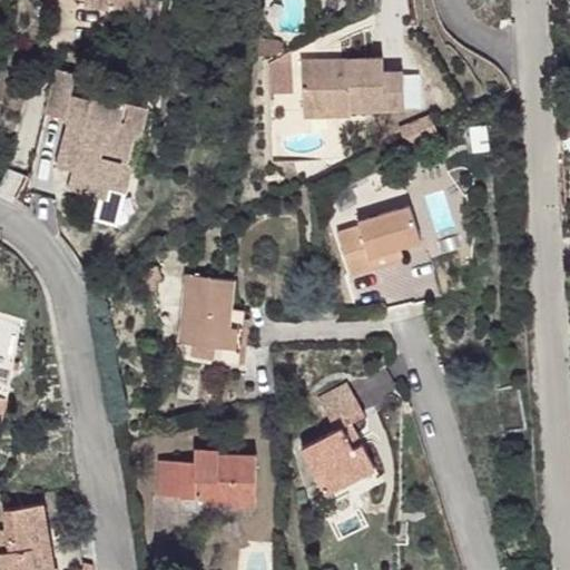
[(259,38),(257,57),(285,50),(284,43),(278,39),(259,38)]
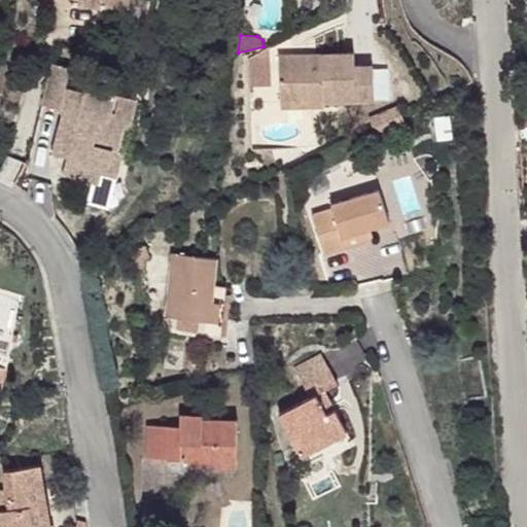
[(270,85),(268,48),(248,60),(248,88),(270,85)]
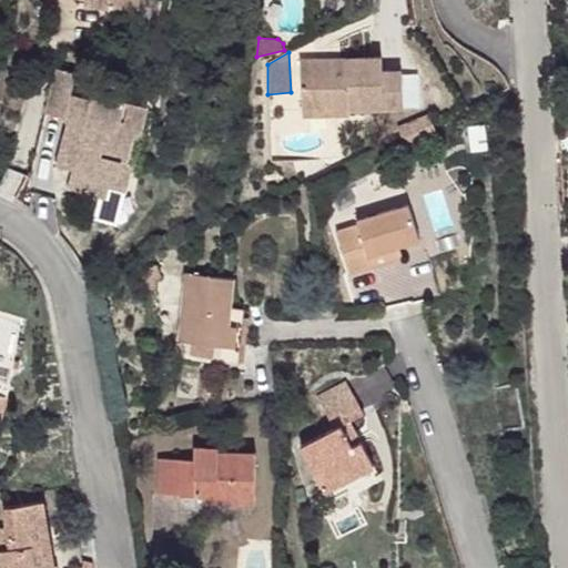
[(300,61),(302,117),(350,114),(350,110),(403,108),(401,69),(383,69),(382,57),(300,61)]
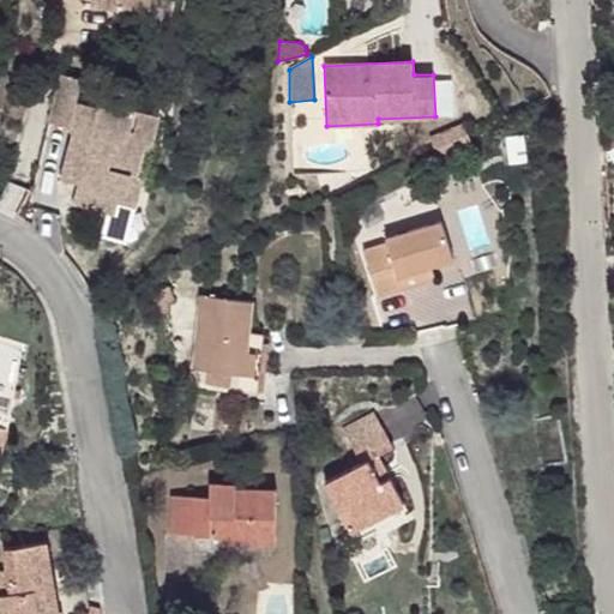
[(78,182),(72,204),(113,215),(116,203),(136,208),(142,184),(136,176),(143,148),(152,145),(160,116),(100,101),(97,107),(77,101),(83,79),(61,73),(48,122),(70,127),(73,132),(60,178),(78,182)]
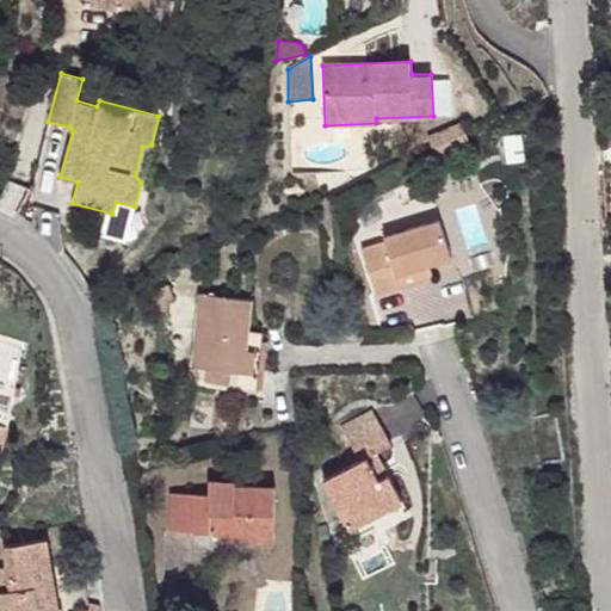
[(427,136),(432,147),(467,133),(462,122),(427,136)]
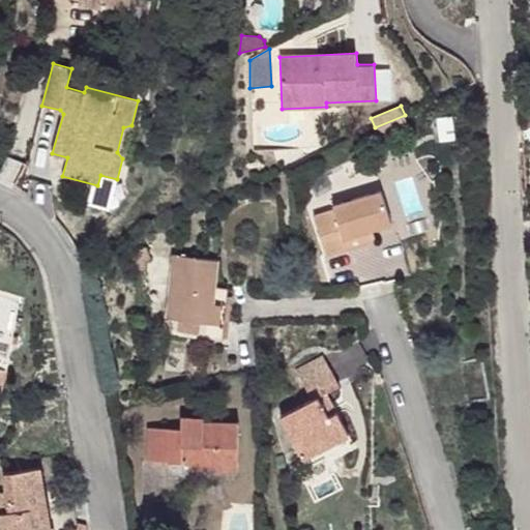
[(455,140),(452,115),(436,117),(439,142),(455,140)]
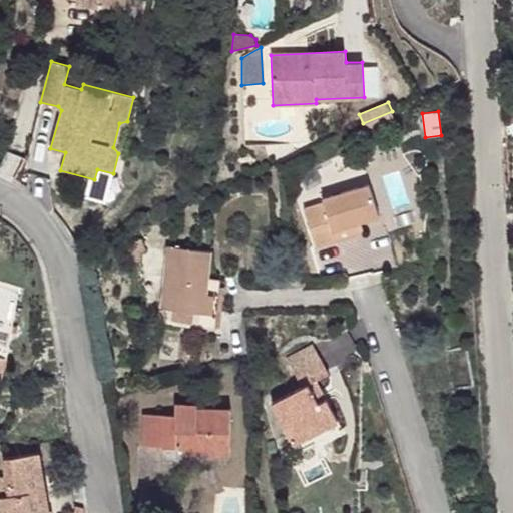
[(304,210),(315,247),(337,240),(334,231),(360,222),(379,216),(369,184),(323,199),(324,203),(304,210)]
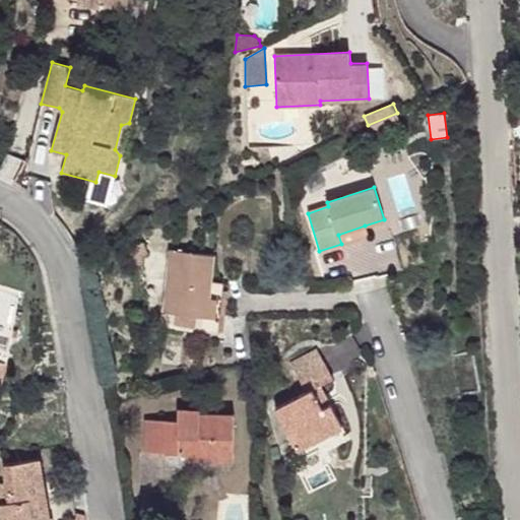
[(369,235),(365,225),(338,235),(341,244),(369,235)]
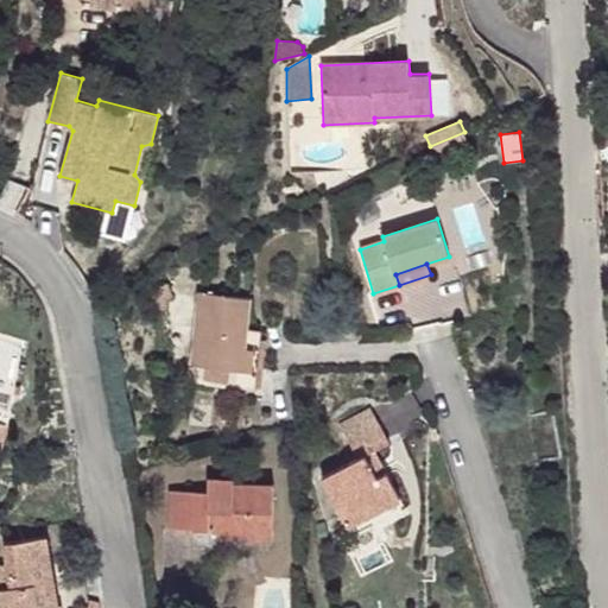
[(200,291),(191,366),(203,367),(230,369),(229,381),(229,388),(257,391),(257,387),(260,340),(261,330),(247,329),(251,297),(200,291)]
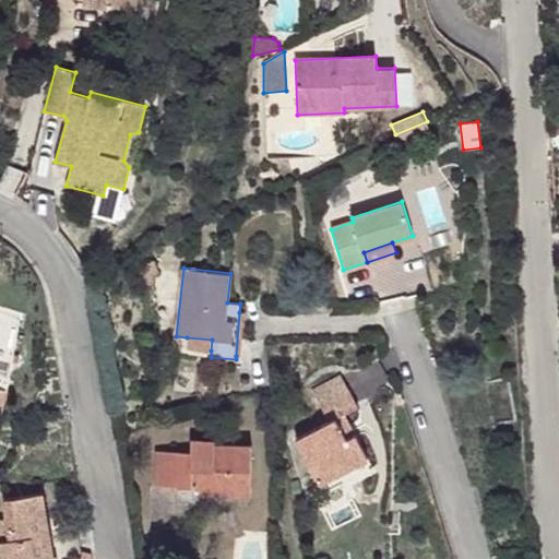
[(240,356),(245,313),(239,312),(236,356),(240,356)]
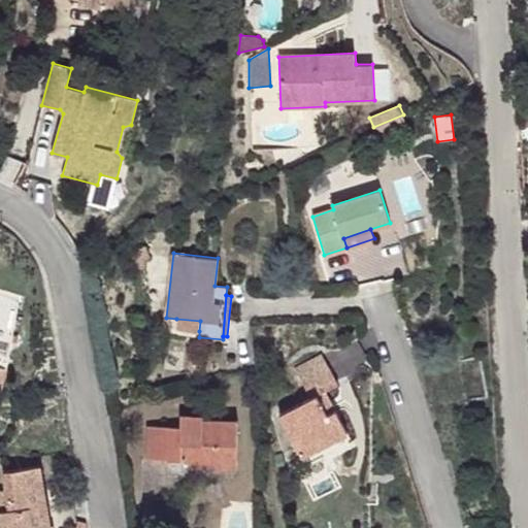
[(199,331),(200,321),(176,319),(175,329),(199,331)]
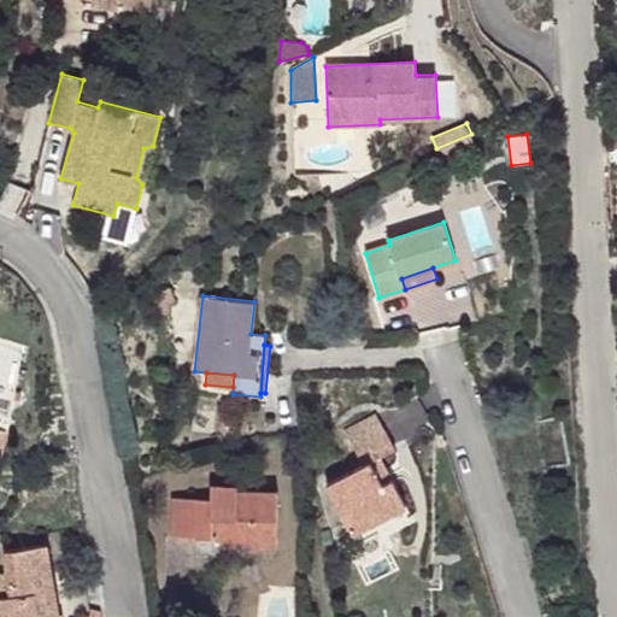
[(353,446),(385,429),(375,413),(345,429),(353,446)]
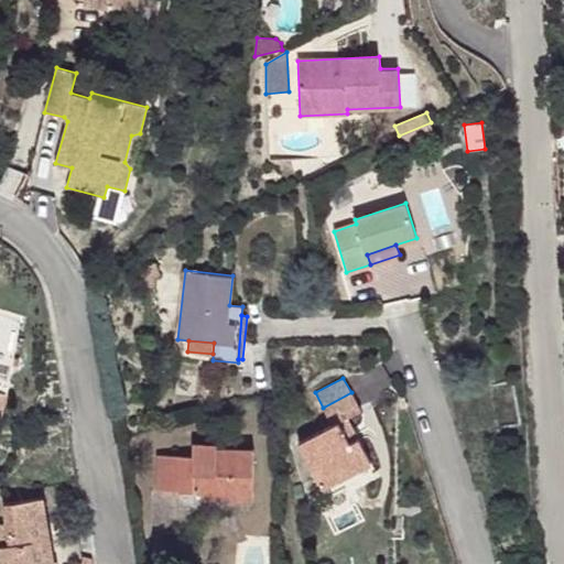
[(299,443),(323,489),(356,470),(353,465),(368,456),(359,438),(350,443),(344,433),(354,429),(348,419),(361,411),(351,392),(323,408),(332,425),(299,443)]
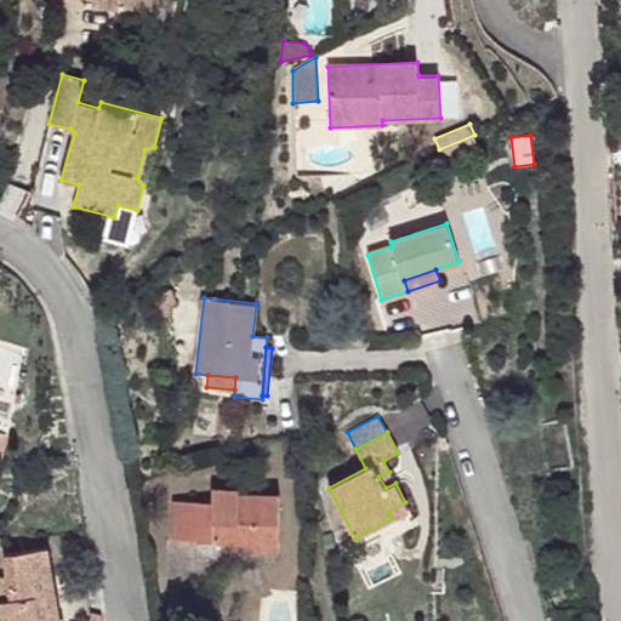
[(396,483),(389,472),(379,477),(386,488),(396,483)]
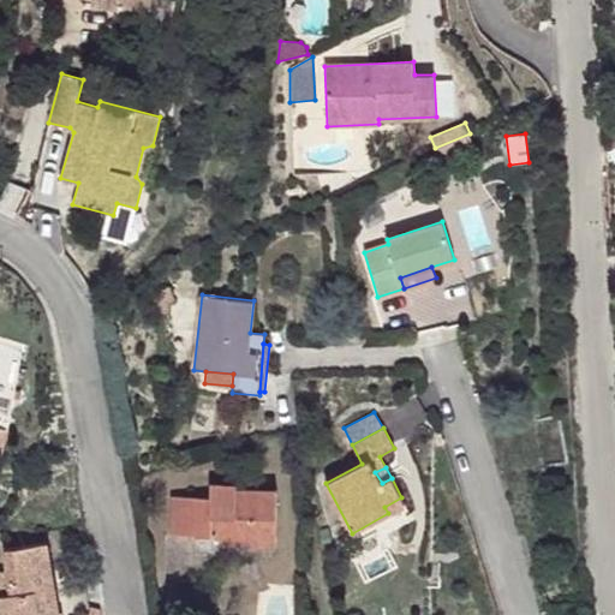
[(171,496),(171,536),(195,536),(195,555),(278,555),(276,490),(237,490),(237,484),(210,484),(210,497),(171,496)]
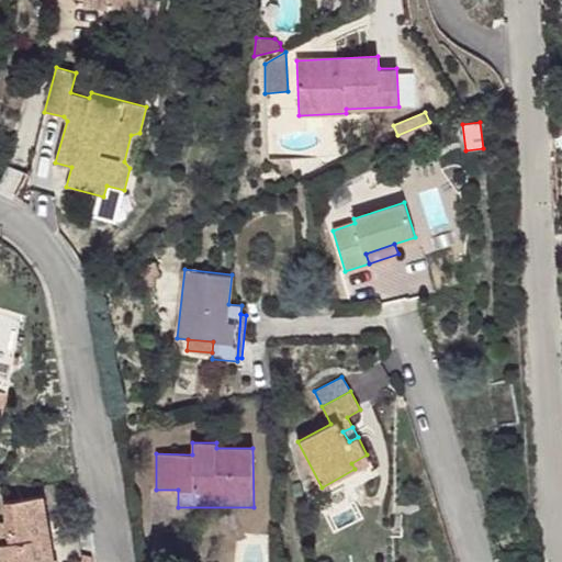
[(322,487),(326,497),(375,470),(367,454),(351,463),(355,469),(322,487)]
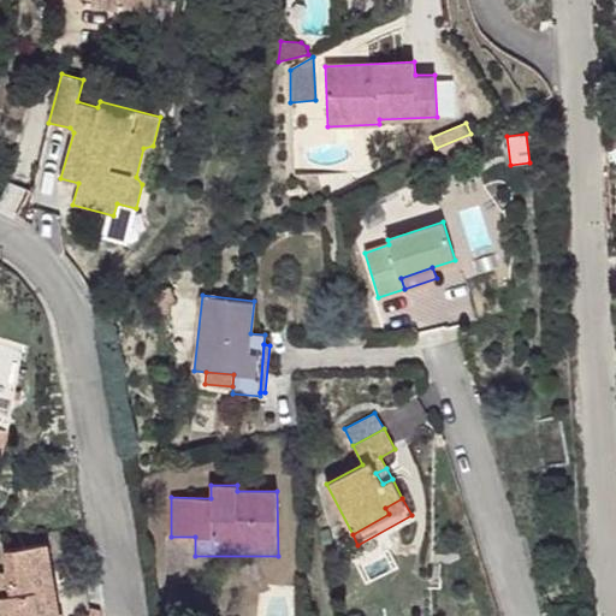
[(1,597),(4,615),(52,615),(59,615),(46,543),(4,550),(7,572),(11,596),(1,597)]
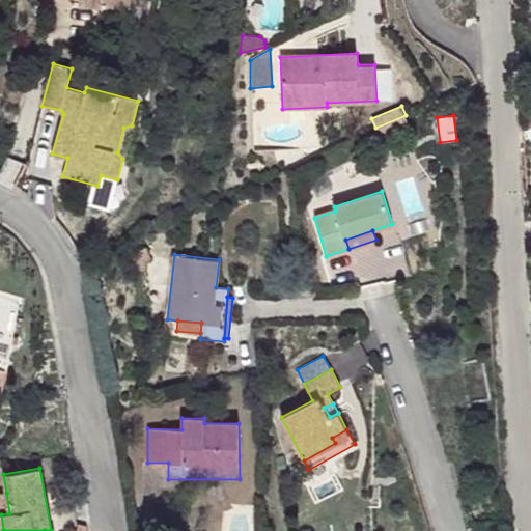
[(0,514),(1,514),(9,513),(6,493),(0,494),(0,514)]
